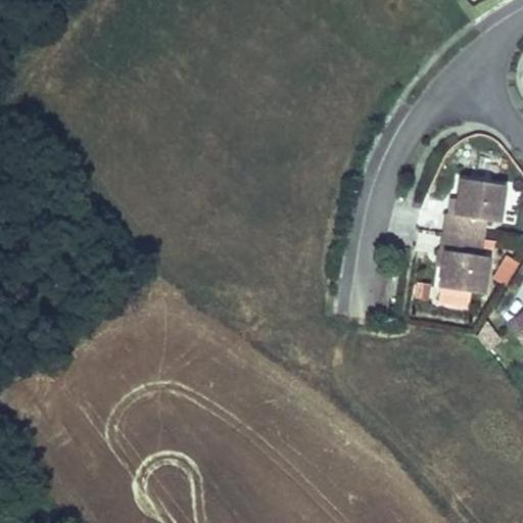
[(500,223),(505,185),(462,178),(458,200),(456,215),(449,214),(447,214),(444,232),(482,238),(484,220),(500,223)]
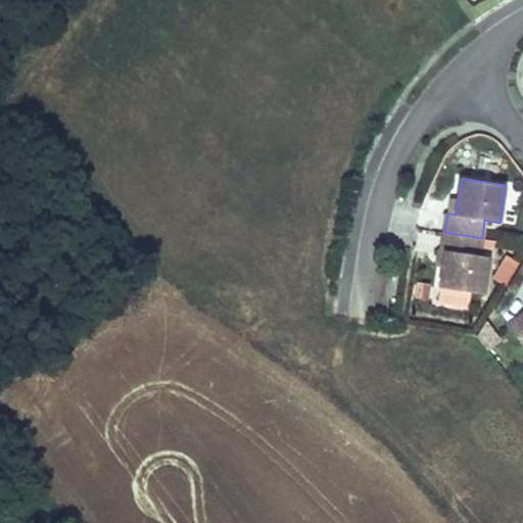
[(458,200),(452,199),(449,214),(456,215),(458,200)]
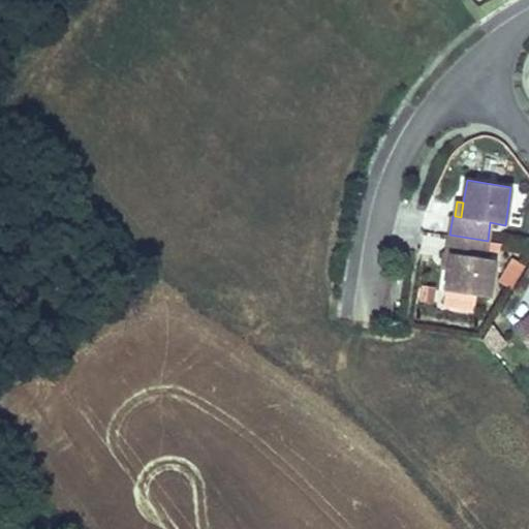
[(490,298),(495,260),(485,258),(488,241),(449,235),(446,253),(452,254),(448,269),(445,290),(477,296),(490,298)]
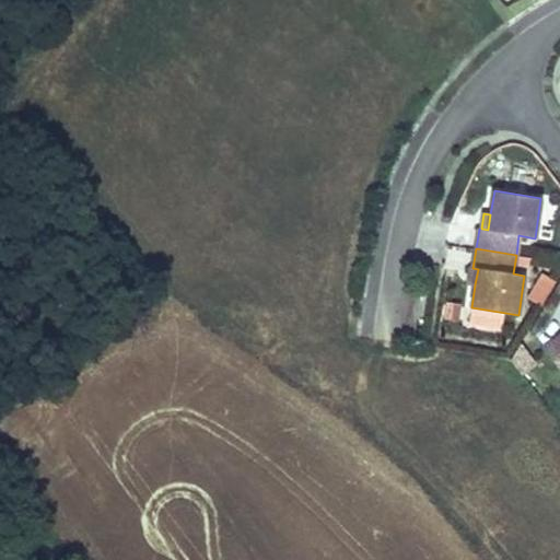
[(468,283),(475,284),(478,269),(473,268),(470,268),(468,283)]
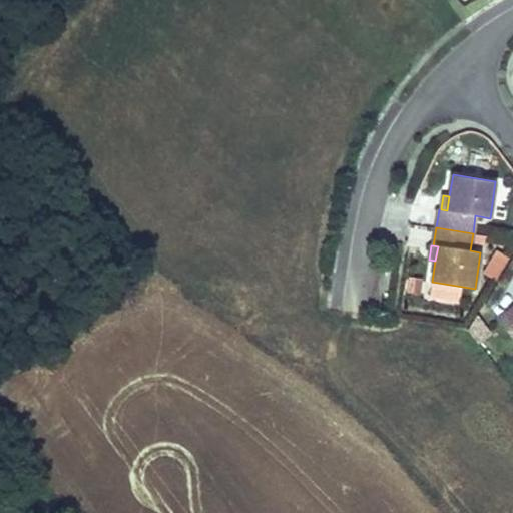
[(512,263),(512,261),(499,250),(483,273),(498,283),(512,263)]
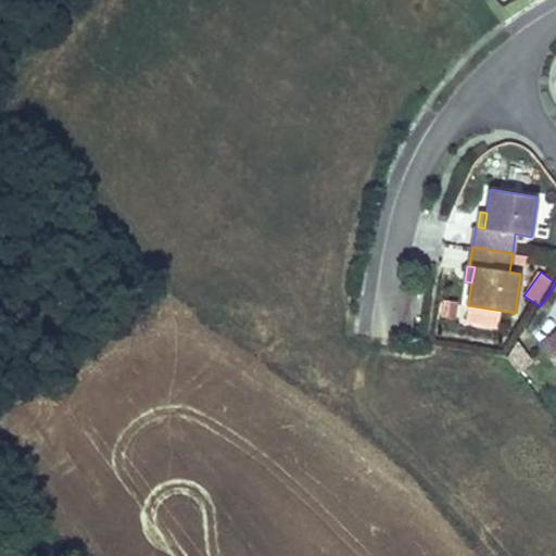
[(502,311),(468,305),(466,320),(500,326),(502,311)]
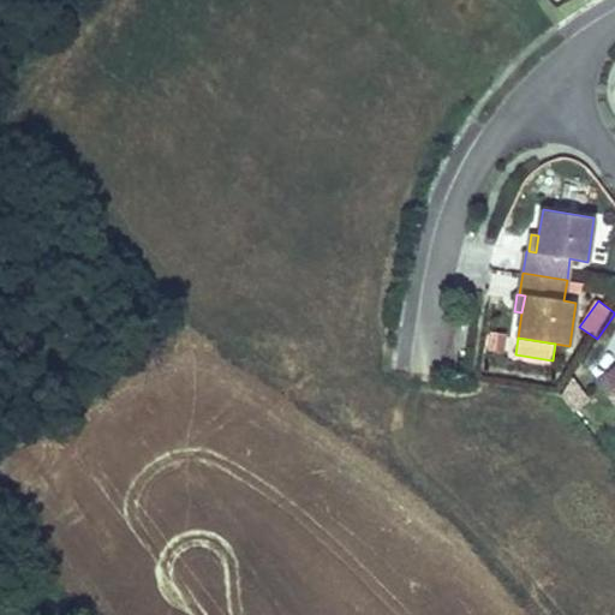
[(614,368),(598,381),(614,402),(614,368)]
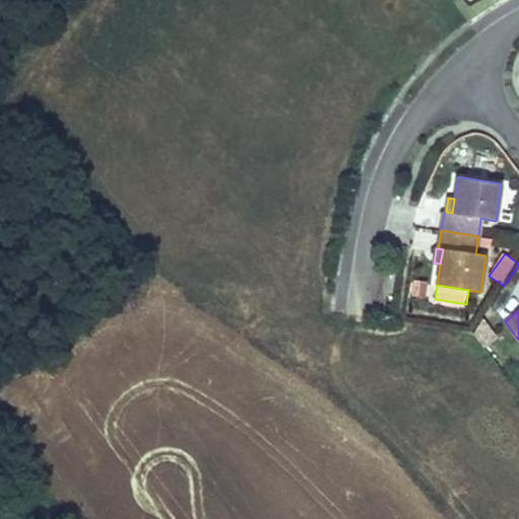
[(499,339),(485,320),(475,338),(485,349),(499,339)]
